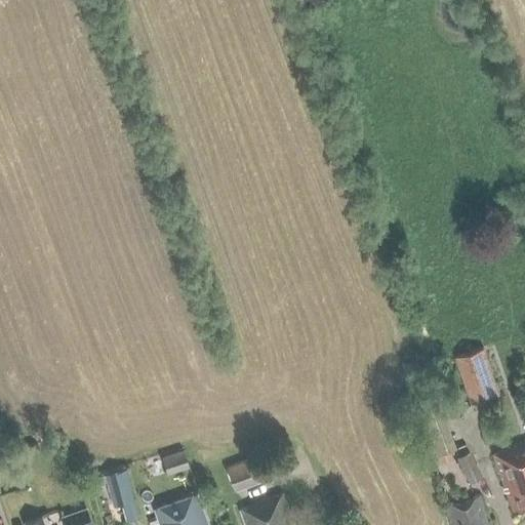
[(454,357),(470,403),(497,394),(482,348),(454,357)]
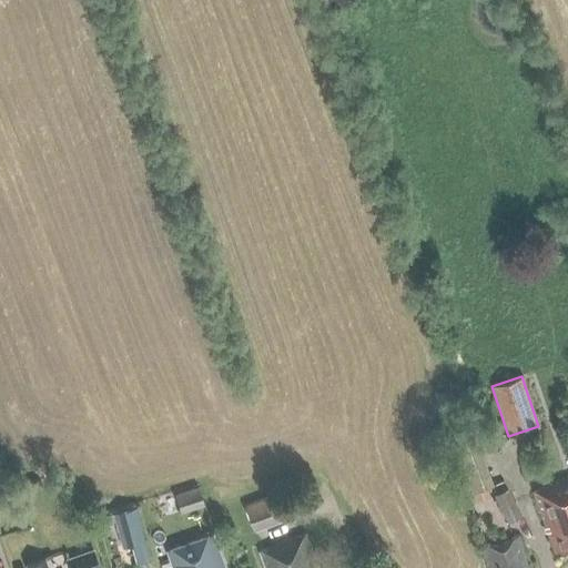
[(473,436),(439,448),(458,497),(460,497),(487,487),(492,485),(473,436)]
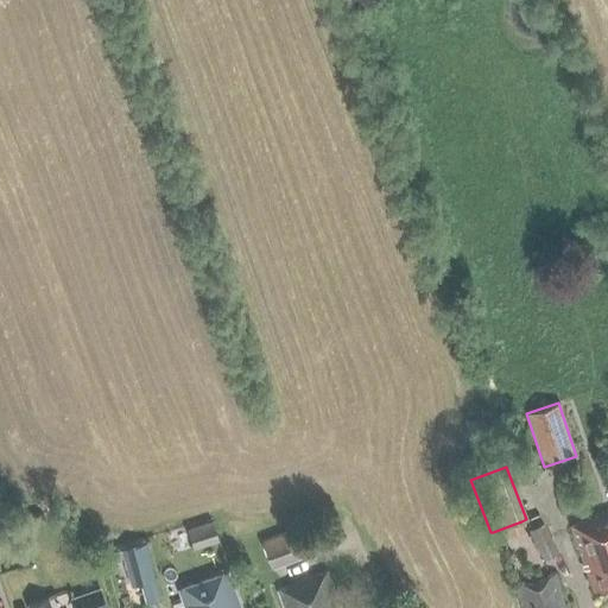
[(607,512),(571,526),(595,595),(607,589),(607,512)]
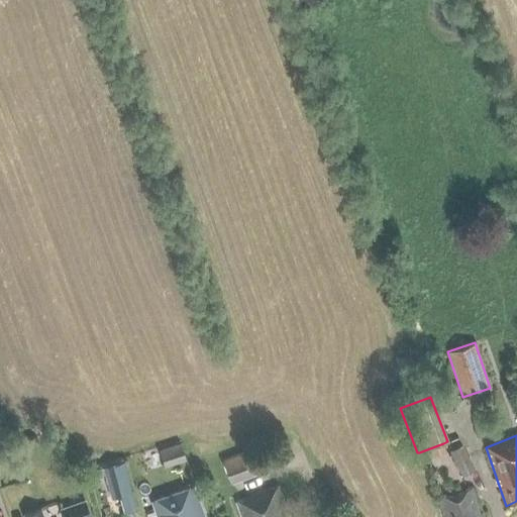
[(159,450),(164,466),(185,459),(180,443),(159,450)]
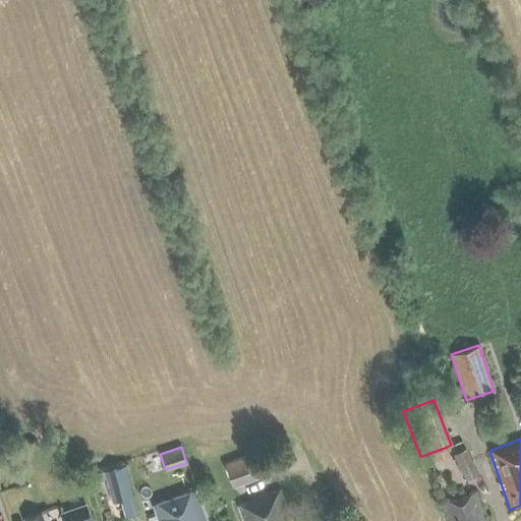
[(447,447),(422,456),(425,463),(449,455),(447,447)]
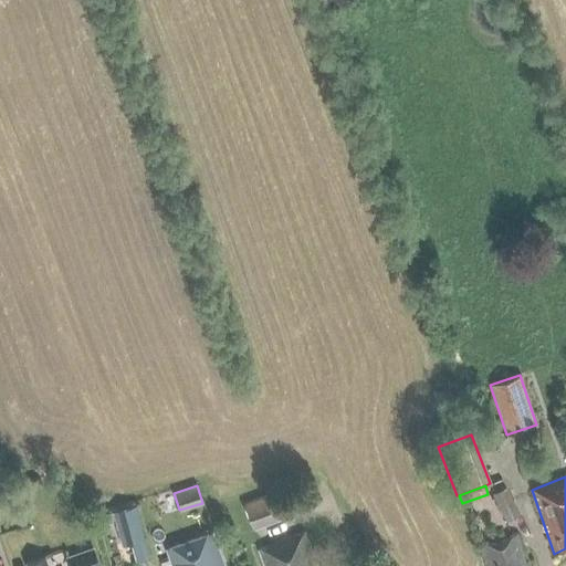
[(492,493),(506,521),(519,515),(505,486),(492,493)]
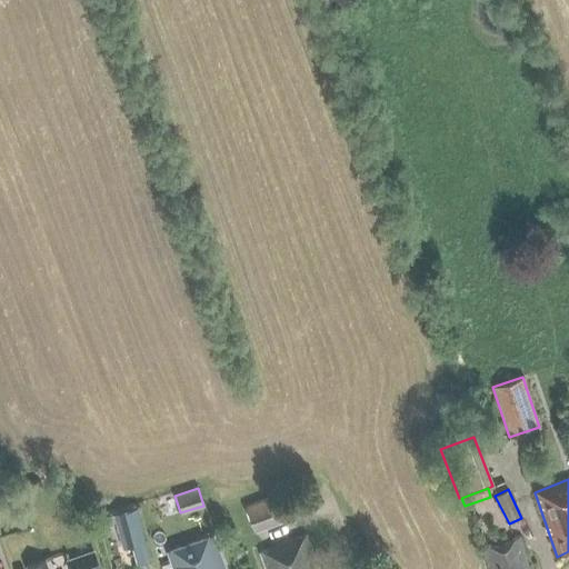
[(245,506),(255,531),(286,519),(276,493),(245,506)]
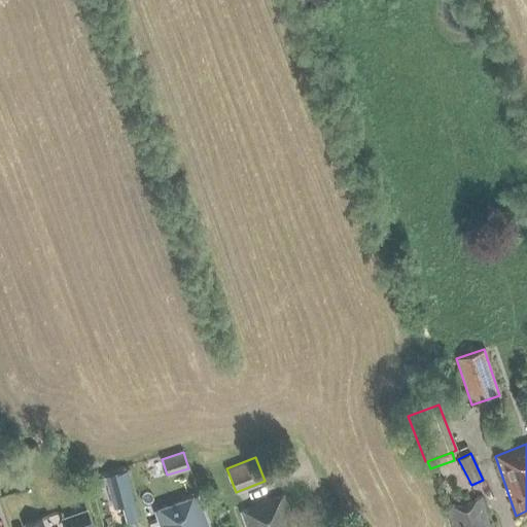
[(107,484),(113,508),(134,503),(125,470),(105,476),(107,484)]
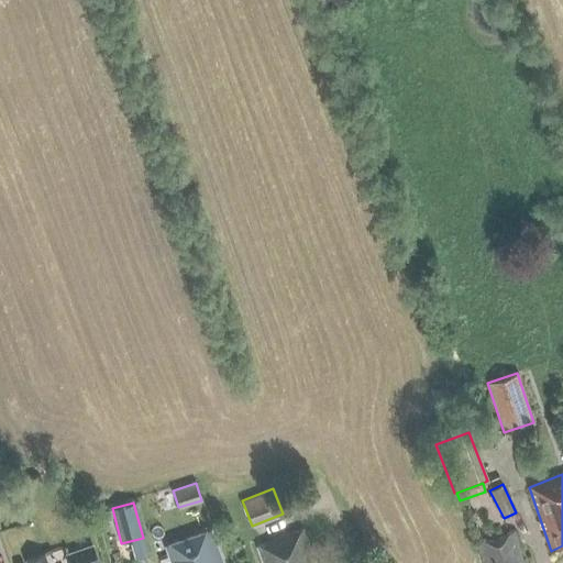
[(169,562),(222,562),(210,528),(163,544),(169,562)]
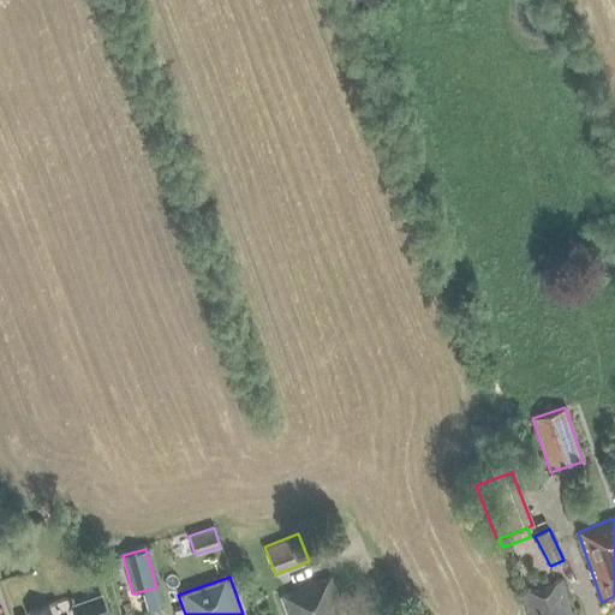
[(344,614),(329,577),(280,596),(287,614),(344,614)]
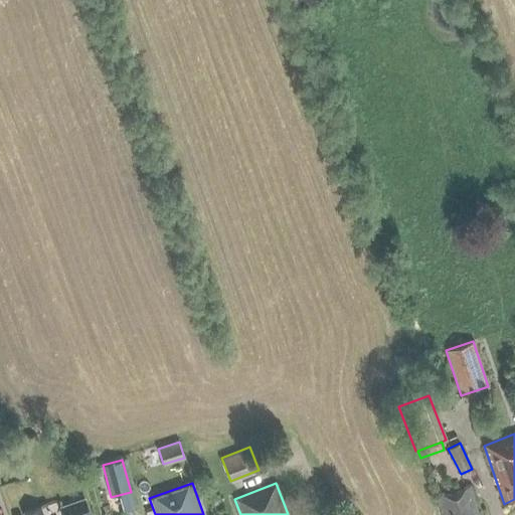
[(445,513),(445,514),(478,514),(470,486),(438,497),(443,513),(445,513)]
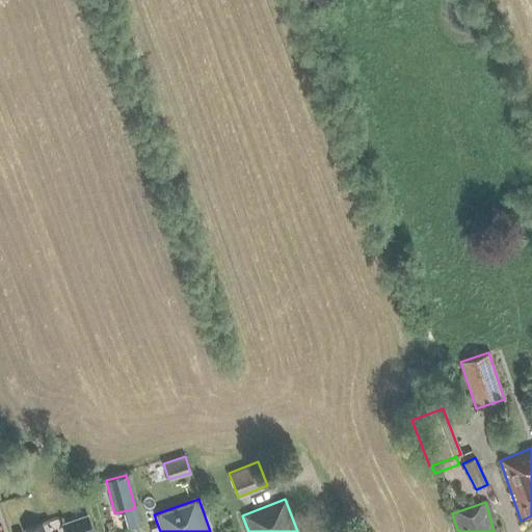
[(90,531),(92,531),(86,515),(62,524),(64,531),(90,531)]
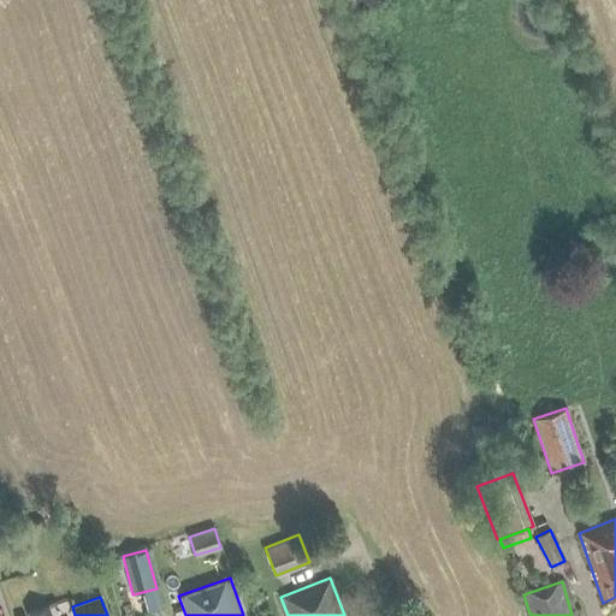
[(28,612),(29,615),(51,615),(48,605),(28,612)]
